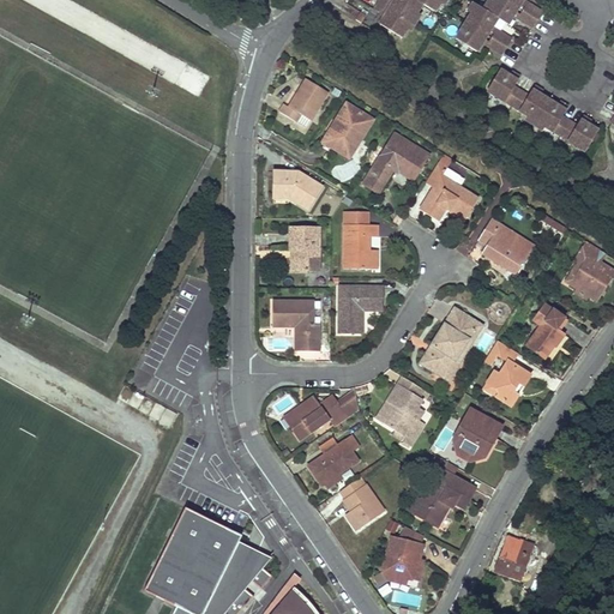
[(397,0),(397,1),(395,0),(381,0),(375,11),(383,16),(386,18),(381,26),(402,38),(422,5),(435,12),(441,0),(397,0)]
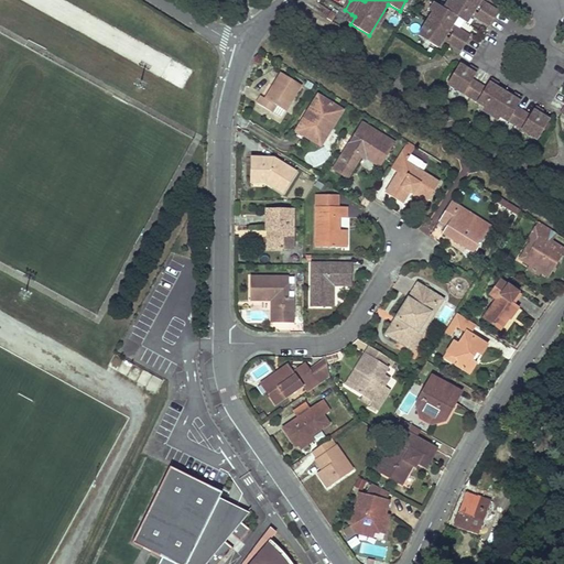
[(420,36),(438,49),(443,41),(452,25),(457,18),(467,23),(473,14),(481,0),(454,0),(447,11),(438,7),(420,36)]
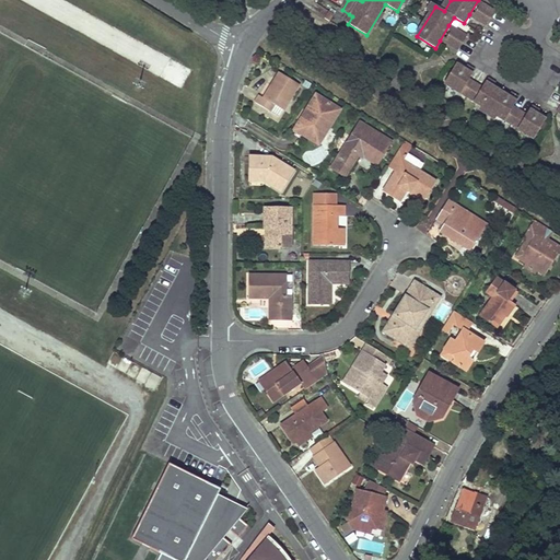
[(478,0),(469,14),(474,18),(483,3),(478,0)]
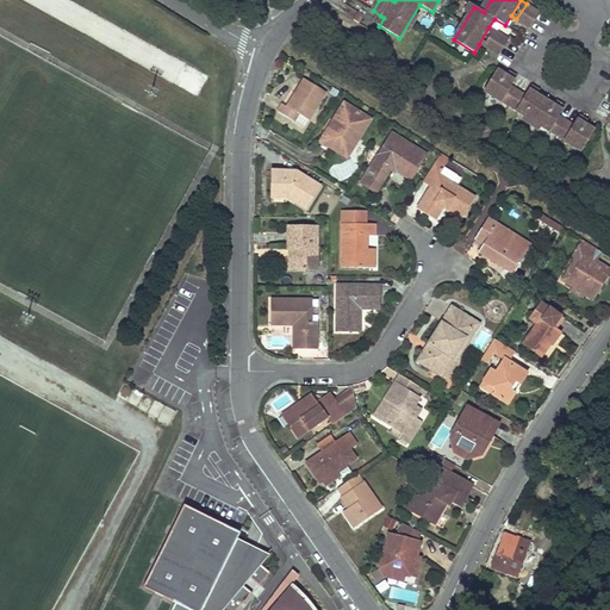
[(516,19),(529,27),(540,11),(527,4),(516,19)]
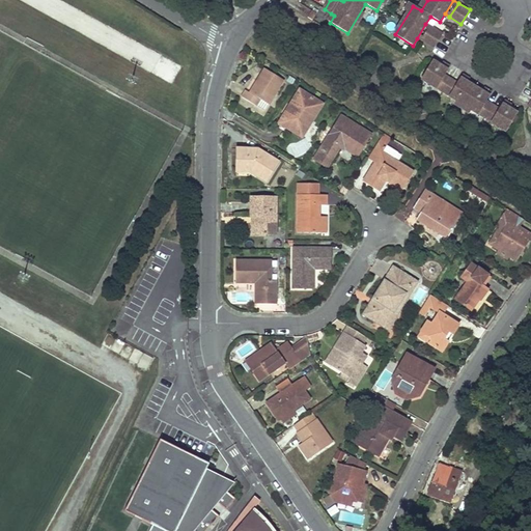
[(417,38),(421,40),(429,27),(425,24),(417,38)]
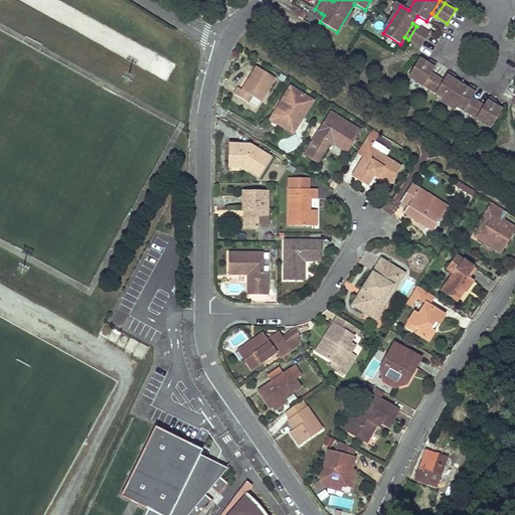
[(416,26),(408,39),(413,42),(420,47),(430,33),(416,26)]
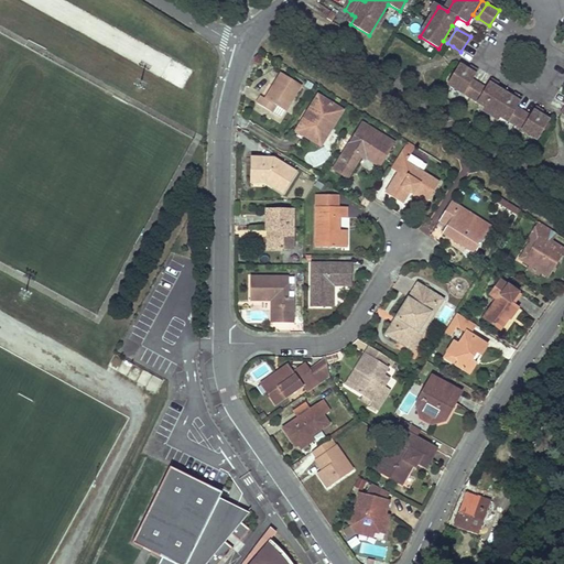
[(550,121),(542,117),(540,120),(532,116),(531,116),(518,108),(518,107),(510,102),(513,99),(498,89),(496,93),(487,88),(474,80),(466,75),(468,72),(461,66),(448,85),(538,140),(550,121)]
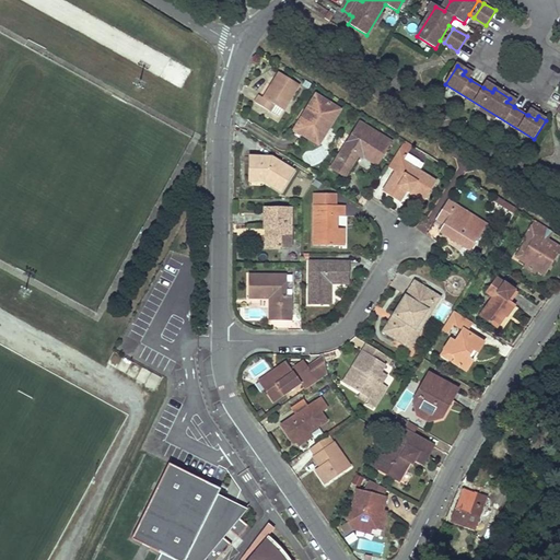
[(260,96),(256,103),(279,118),(299,86),(280,74),(268,92),(271,94),(267,101),(264,98),(260,96)]
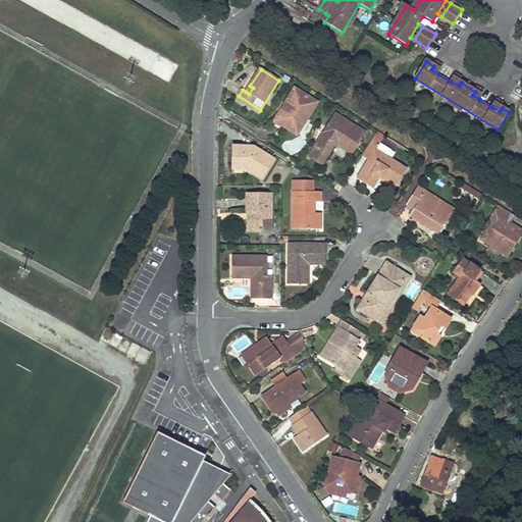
[(459,86),(461,83),(453,77),(451,82),(459,86)]
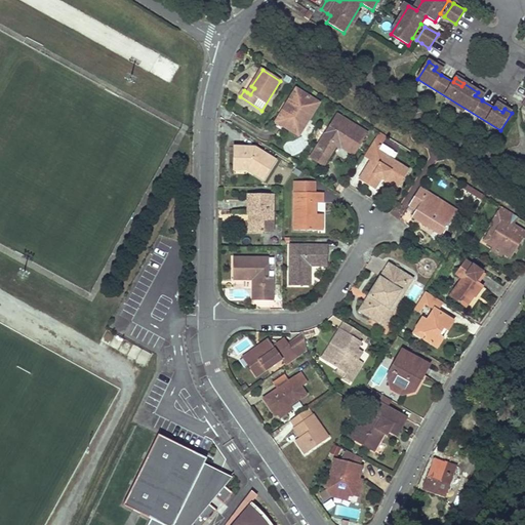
[(296,90),(276,123),(298,137),(319,105),(296,90)]
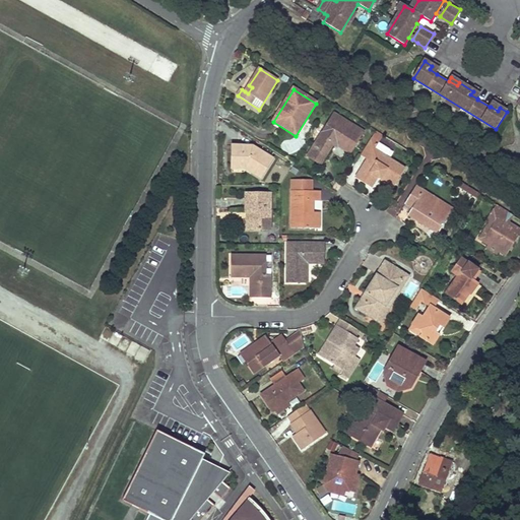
[(334,114),(308,157),(321,166),(333,146),(336,147),(339,147),(346,145),(353,149),(365,133),(334,114)]
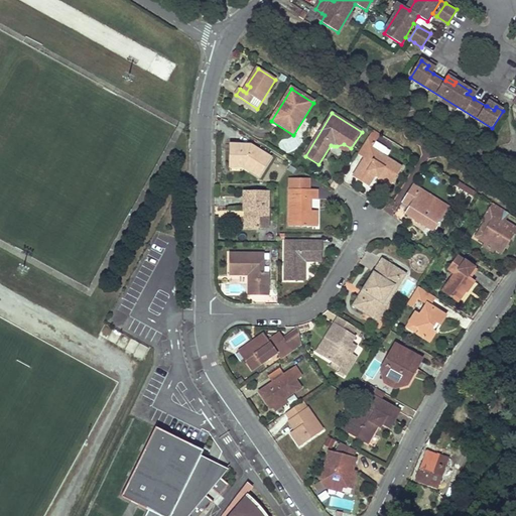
[(376,143),(381,135),(373,130),(368,138),(376,143)]
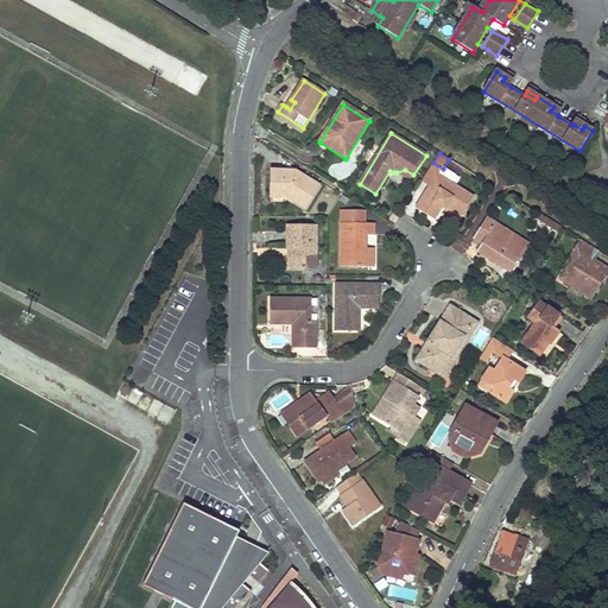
[(443,169),(434,163),(422,183),(430,188),(417,209),(435,221),(442,209),(445,211),(449,207),(463,216),(474,200),(450,184),(437,177),(443,169)]
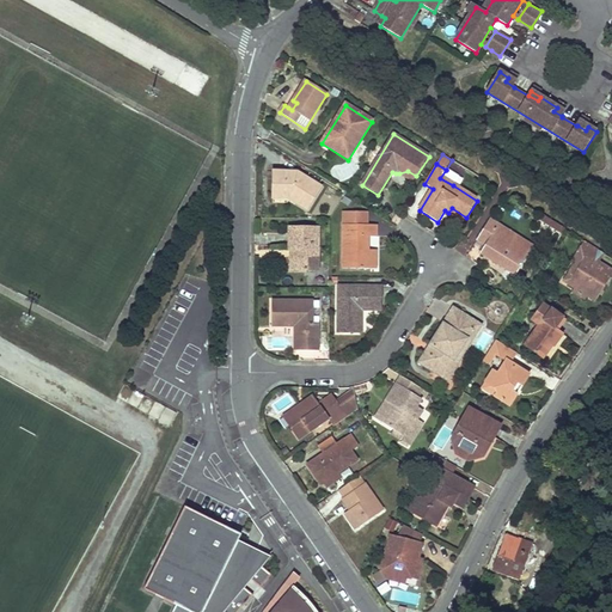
[(458,177),(446,170),(440,178),(453,185),(458,177)]
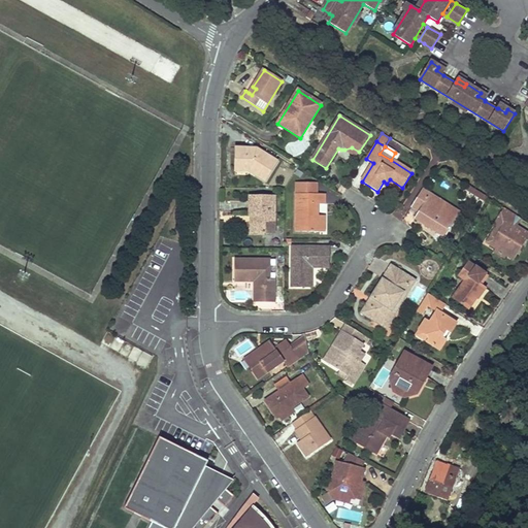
[(352,147),(344,150),(356,157),(359,152),(352,147)]
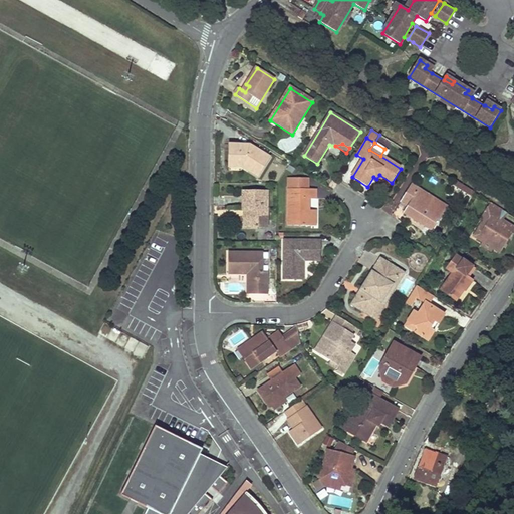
[(231,145),(230,163),(241,163),(244,165),(244,167),(258,176),(270,157),(251,145),(231,145)]
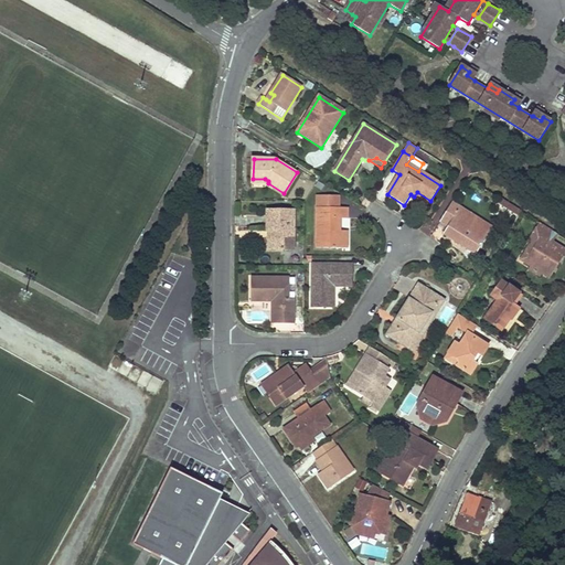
[(417,192),(414,196),(428,205),(430,201),(417,192)]
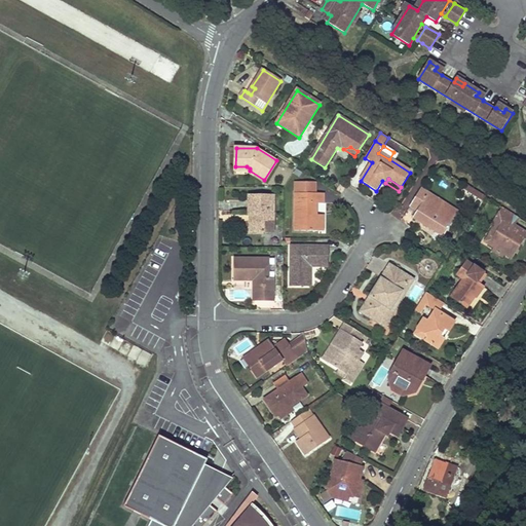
[(485,197),(464,185),(462,189),(482,201),(485,197)]
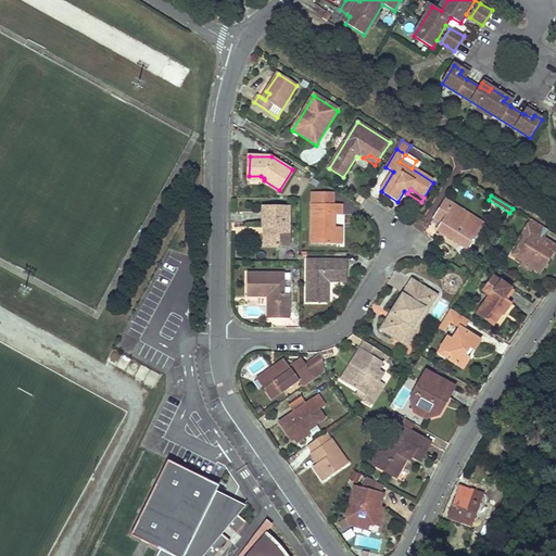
[(449,202),(444,200),(433,218),(441,224),(437,230),(469,251),(482,229),(446,206),(449,202)]
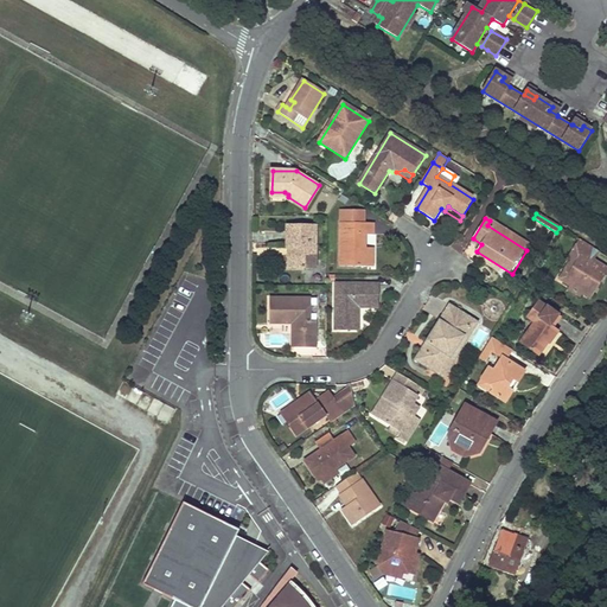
[(529,246),(490,221),(487,225),(526,250),(529,246)]
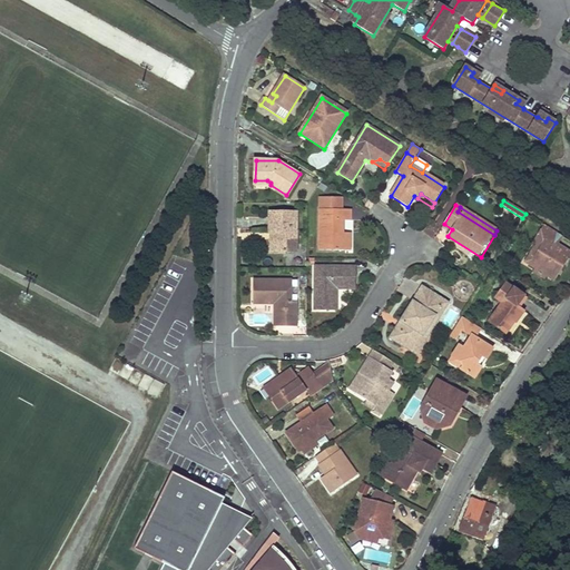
[(320,208),(318,249),(345,251),(346,233),(343,233),(343,219),(350,220),(351,209),(326,208),(320,208)]
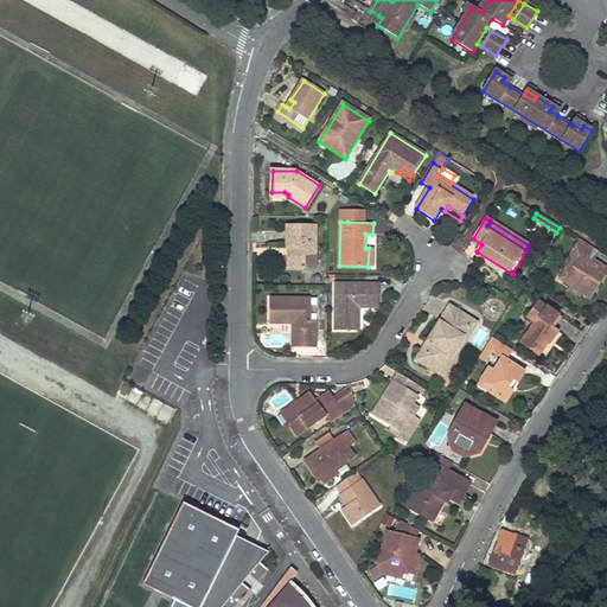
[(314,228),(287,227),(286,249),(288,249),(294,249),(294,269),(313,269),(314,228)]
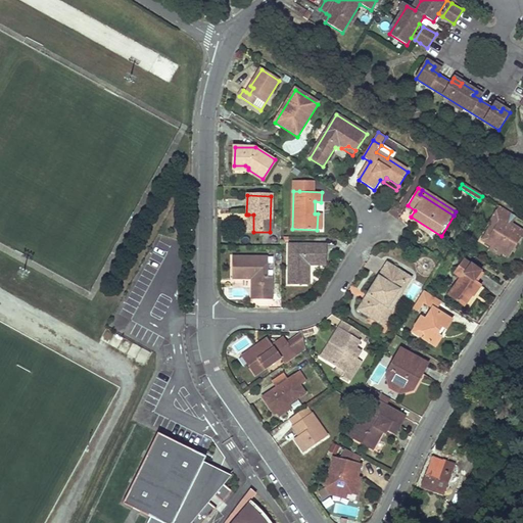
[(511,214),(498,206),(492,218),(495,220),(490,228),(494,230),(486,244),(493,248),(491,251),(501,256),(502,253),(509,257),(522,234),(522,232),(511,225),(506,222),(511,214)]
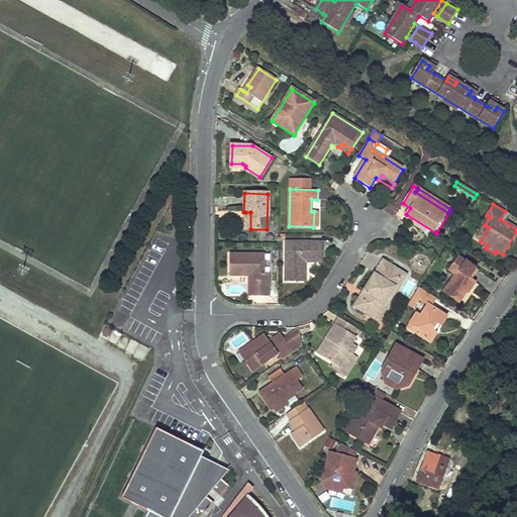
[(510,214),(505,211),(500,219),(505,222),(510,214)]
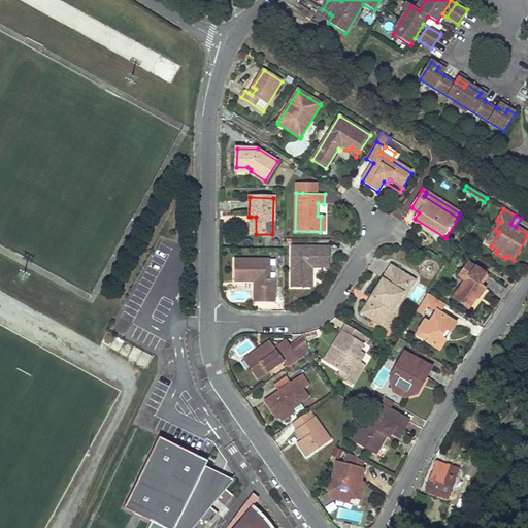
[(500,222),(497,220),(492,228),(495,230),(500,222)]
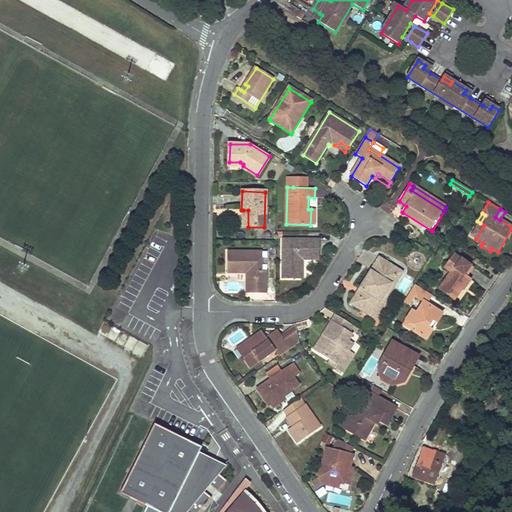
[(484,225),(480,223),(472,236),(476,239),(484,225)]
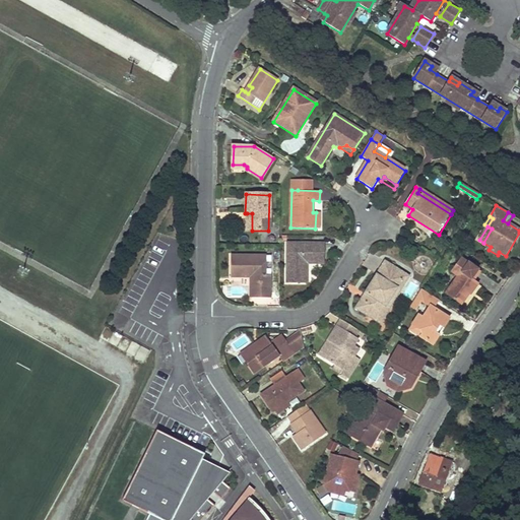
[(324,260),(324,244),(287,242),(286,281),(305,282),(305,263),(308,263),(315,263),(315,259),(324,260)]
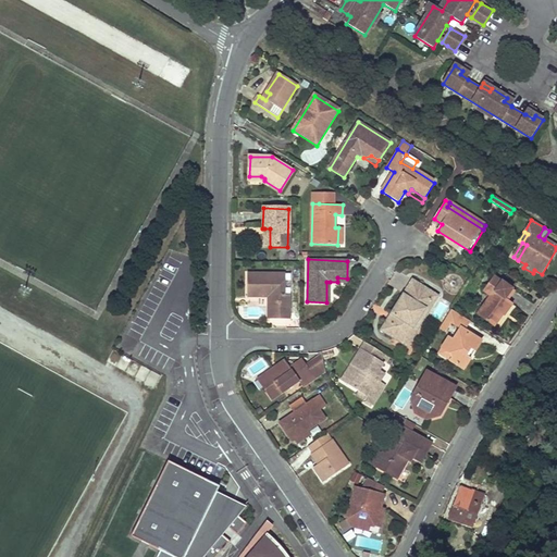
[(285,274),(248,274),(248,297),(267,297),(267,307),(276,307),(276,319),(289,319),(289,296),(285,296),(285,274)]
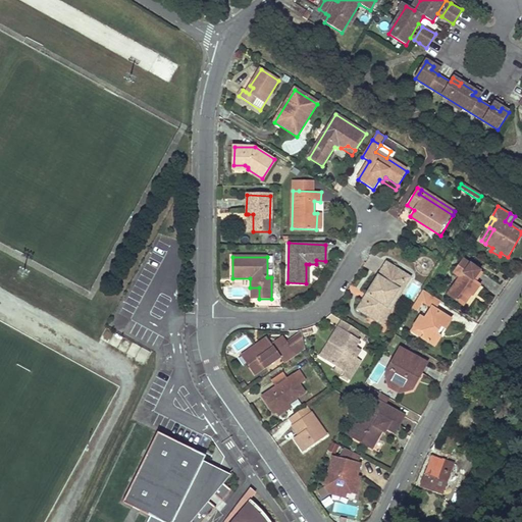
[(463,260),(453,273),(459,277),(448,295),(464,306),(473,293),(474,294),(480,284),(475,281),(472,279),(479,270),(470,263),(469,264),(463,260)]
